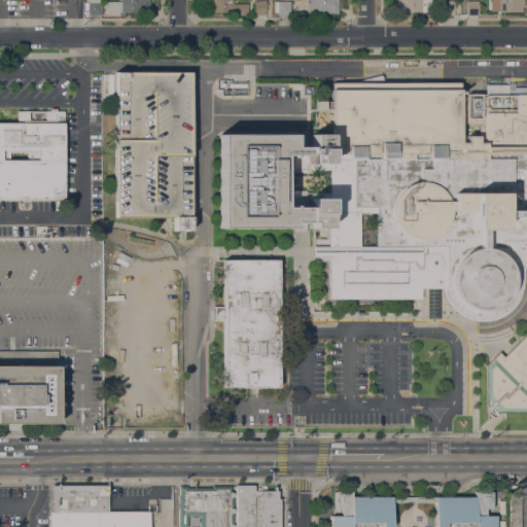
[(101,0),(101,14),(89,14),(88,0),(101,0)]
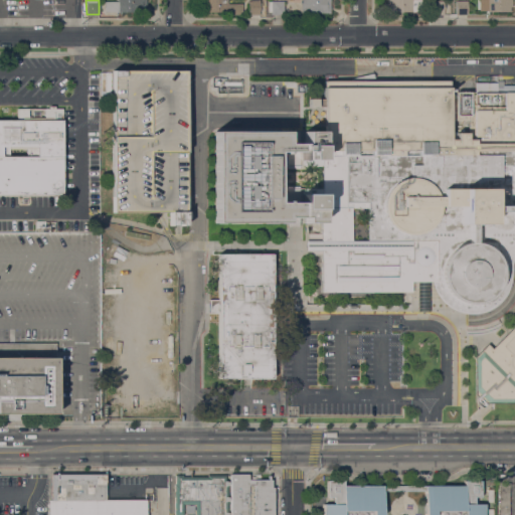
[(145,0),(145,13),(118,13),(118,12),(105,12),(105,1),(118,1),(118,0),(145,0)]
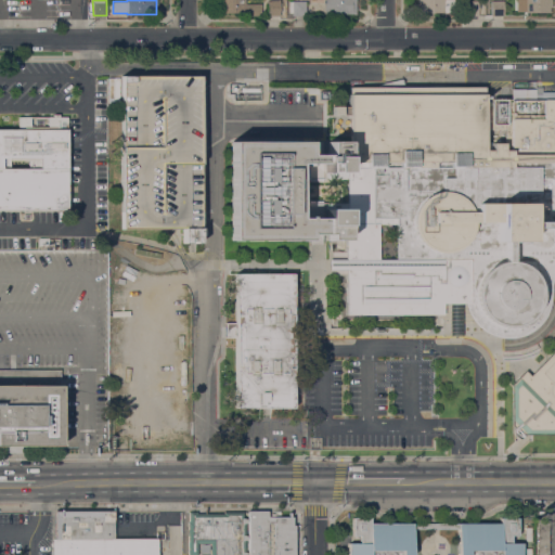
[(245,0),(245,4),(260,4),(260,16),(244,16),(244,13),(220,13),(220,8),(219,8),(219,0),(245,0)]
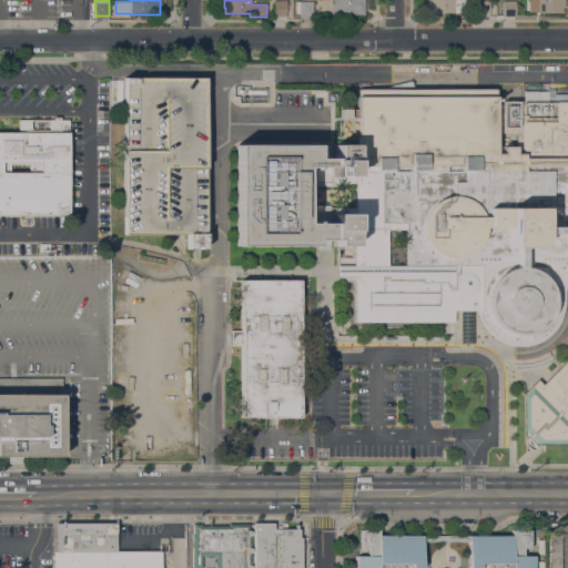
[(285,0),(285,16),(273,16),(273,1),(276,1),(276,0),(285,0)]
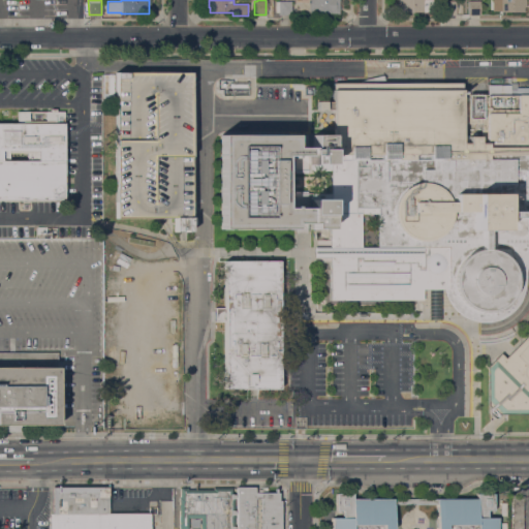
[(323,13),(323,11),(308,11),(308,2),(310,2),(310,0),(338,0),(338,13),(323,13)]
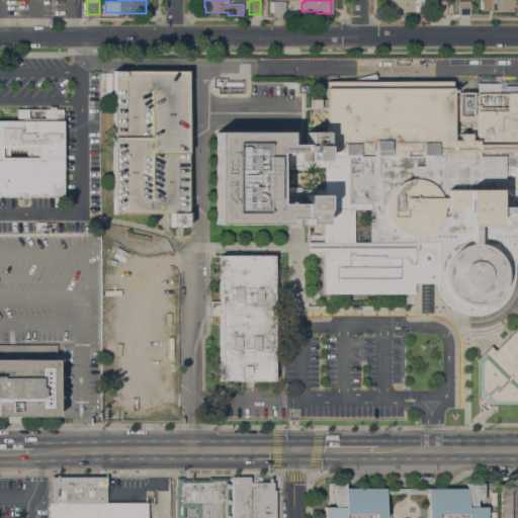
[(391,11),(391,0),(423,0),(423,11),(391,11)]
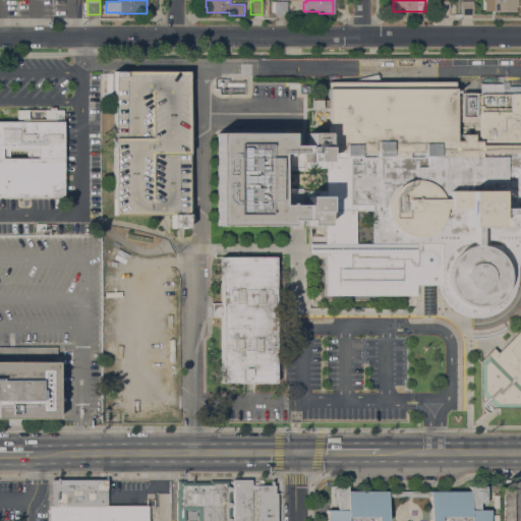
[(517,0),(517,7),(516,7),(516,12),(494,12),(494,11),(484,11),(484,0),(517,0)]
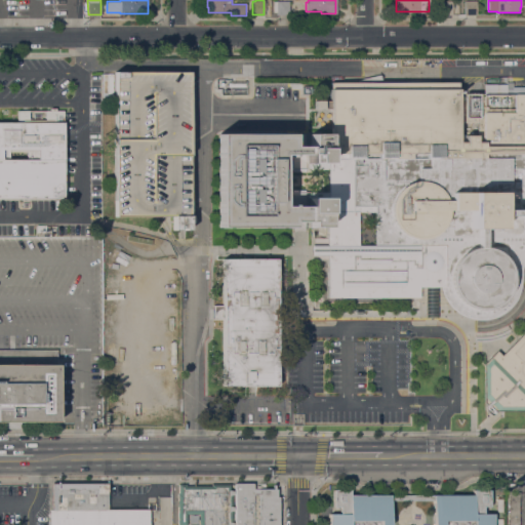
[(288,1),(288,15),(276,15),(276,1),(288,1)]
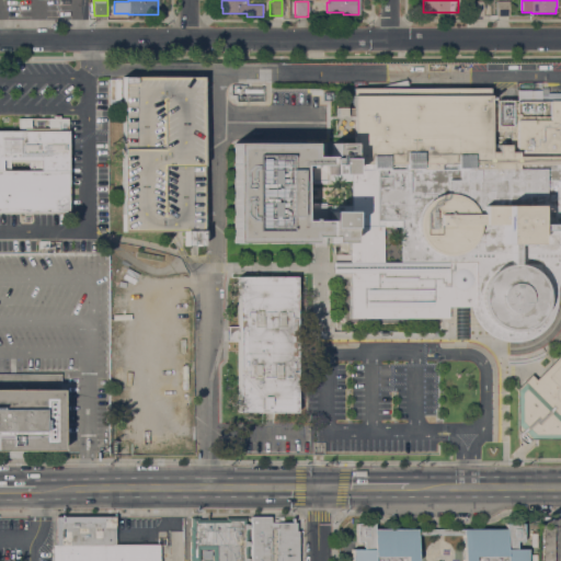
[(483,1),(483,15),(470,15),(470,1),(483,1)]
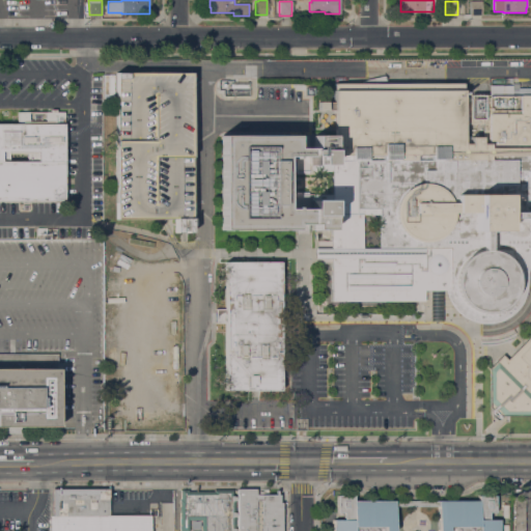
[(481,1),(481,15),(470,15),(470,1),(481,1)]
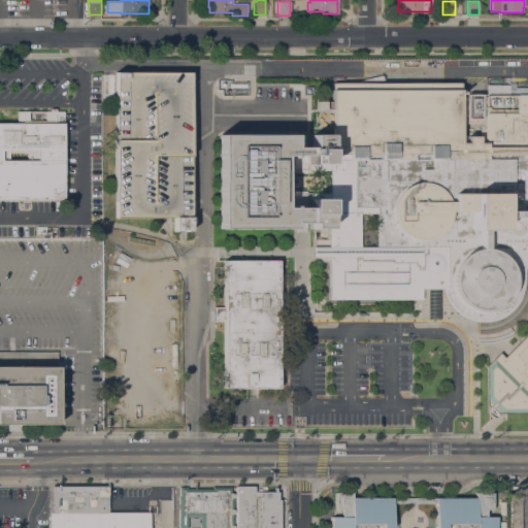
[(190,72),(190,231),(185,231),(185,229),(179,229),(179,231),(174,231),(174,218),(116,218),(116,72),(190,72)]
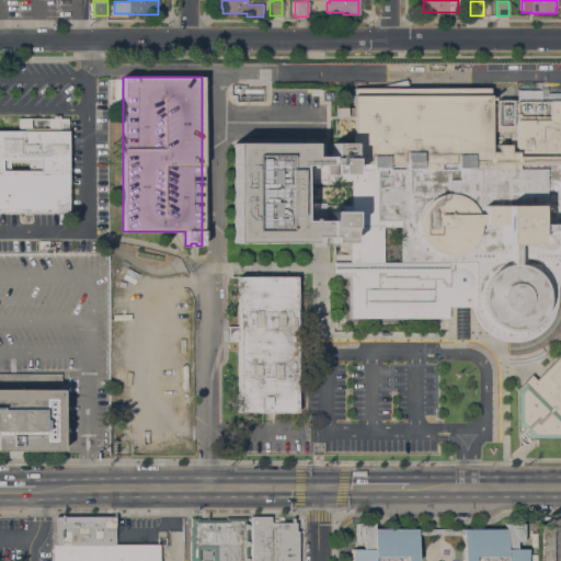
[(510,342),(502,341),(496,339),(490,335),(484,331),(478,323),(474,317),(471,307),(467,307),(467,340),(455,339),(455,307),(448,307),(448,319),(351,318),(351,273),(333,273),(333,262),(351,262),(351,243),(331,243),(331,237),(325,237),(325,247),(313,248),(313,236),(311,236),(311,242),(233,242),(233,142),(312,142),(312,147),(324,147),(324,157),(331,157),(331,142),(353,142),(354,88),(491,88),(491,101),(517,101),(517,90),(542,90),(542,94),(548,94),(548,93),(560,93),(560,279),(560,281),(559,285),(558,290),(558,298),(557,306),(556,313),(552,318),(548,327),(542,332),(536,336),(530,339),(524,341),(514,342),(510,342)]
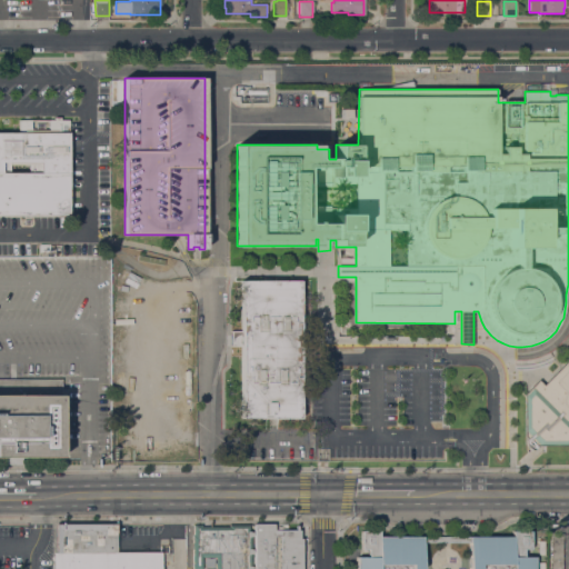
[(0,132),(19,132),(19,120),(31,120),(31,132),(49,132),(49,120),(55,120),(55,117),(60,117),(60,120),(68,120),(68,133),(0,133),(0,132)]
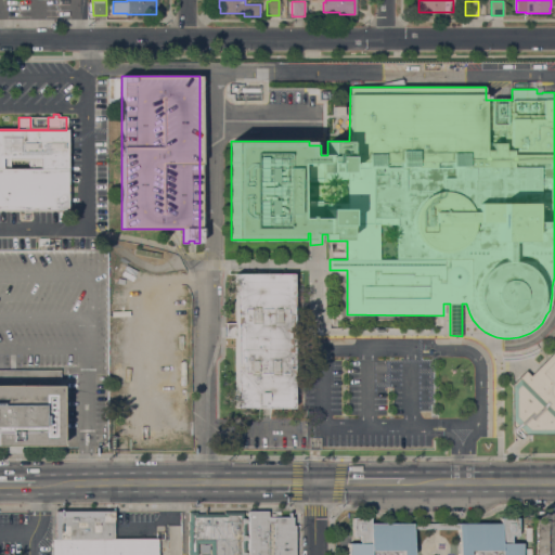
[(0,130),(66,130),(67,209),(0,209),(0,130)]
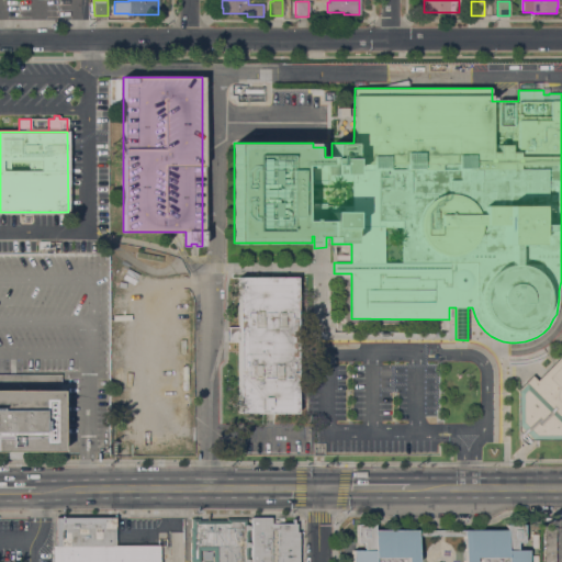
[(296,414),(238,414),(238,277),(296,277),(296,414)]
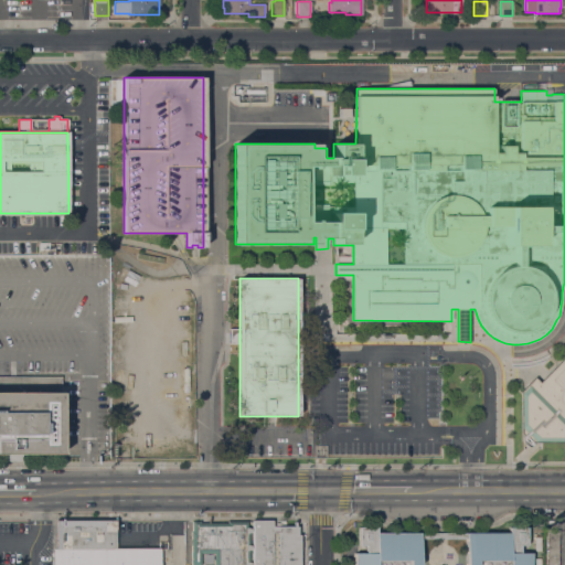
[(564,443),(532,443),(521,433),(521,392),(535,377),(541,382),(564,358),(564,443)]
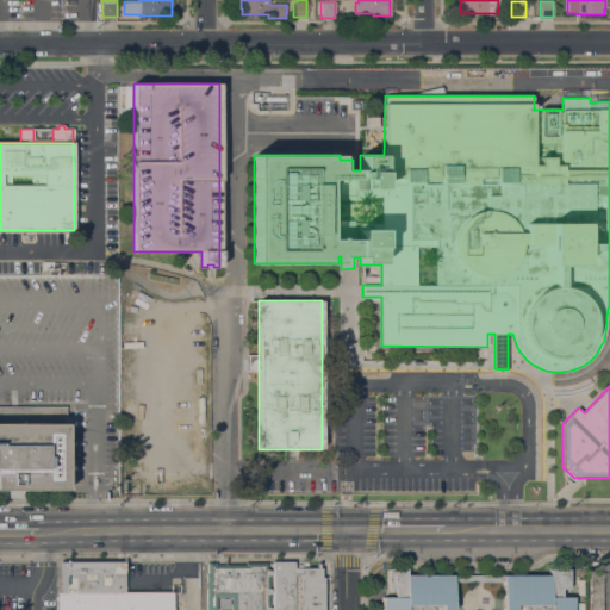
[(0,406),(11,406),(11,404),(18,404),(18,406),(66,406),(66,490),(24,490),(24,498),(5,498),(5,491),(0,491),(0,406)]
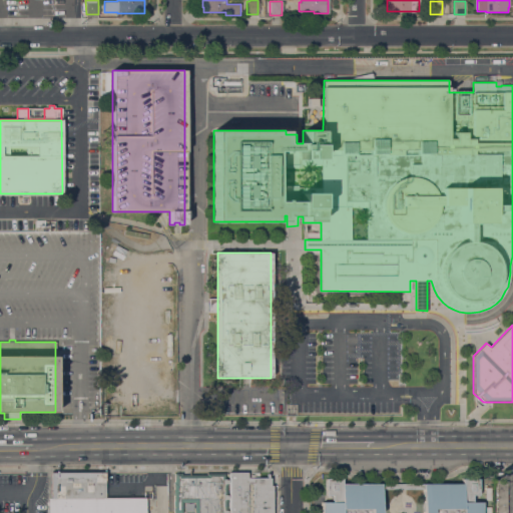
[(105,498),(145,498),(145,512),(48,512),(48,499),(50,499),(50,472),(86,472),(86,470),(91,470),(91,472),(95,472),(95,470),(99,470),(99,472),(105,472),(105,473),(105,498)]
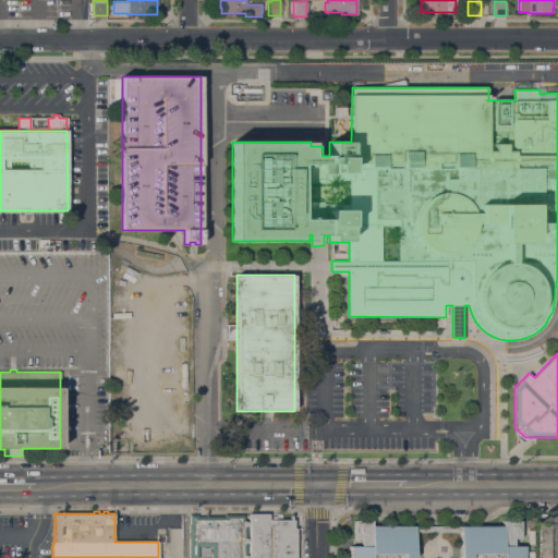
[(197,514),(197,517),(225,517),(225,514),(244,514),(245,522),(247,522),(247,526),(246,526),(246,538),(247,538),(247,543),(246,543),(246,556),(247,556),(247,557),(211,557),(211,546),(198,546),(198,557),(189,557),(189,524),(190,524),(190,514),(197,514)]
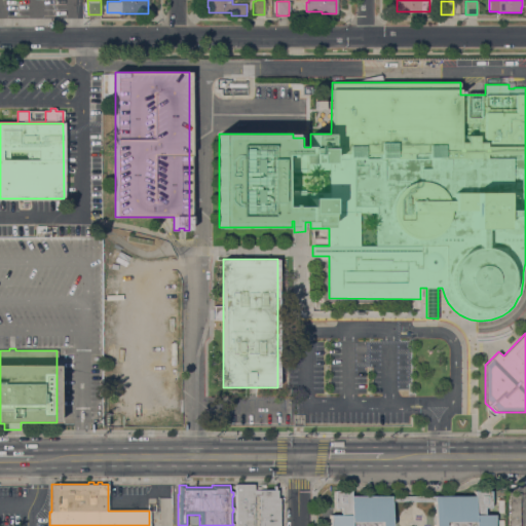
[(253,485),(253,490),(256,490),(256,487),(259,487),(259,485),(265,485),(265,490),(276,490),(276,497),(279,497),(279,525),(235,525),(236,486),(253,485)]
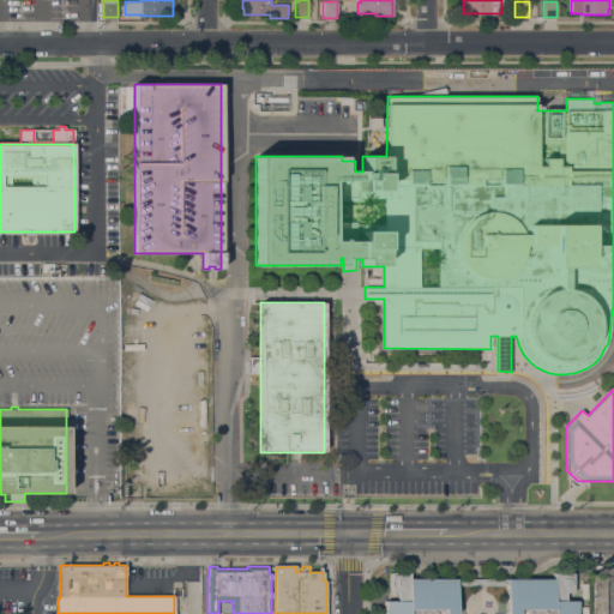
[(456,613),(385,613),(385,601),(397,601),(397,593),(390,593),(390,573),(409,573),(409,579),(456,579),(456,585),(456,613)]
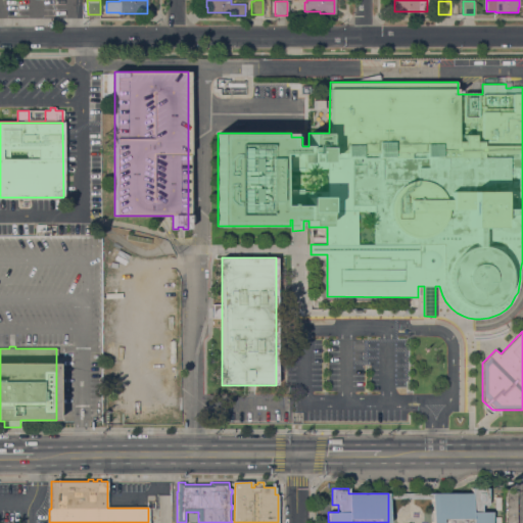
[(431,493),(472,492),(472,488),(487,488),(487,505),(481,505),(481,512),(491,512),(491,522),(431,522),(431,497),(431,493)]
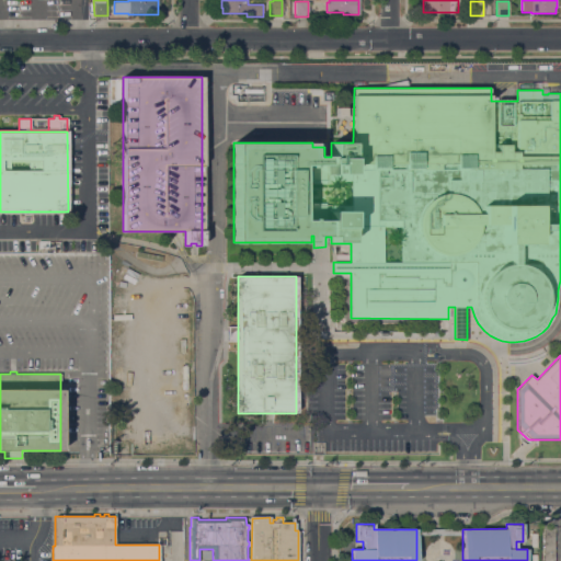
[(544,560),(544,526),(554,526),(554,560),(544,560)]
